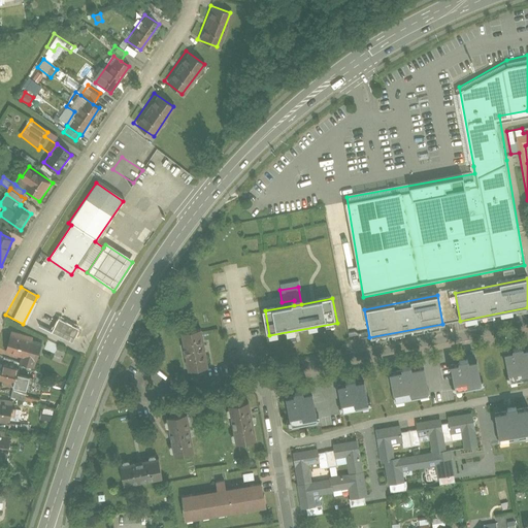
[(58,317),(52,329),(72,339),(78,327),(58,317)]
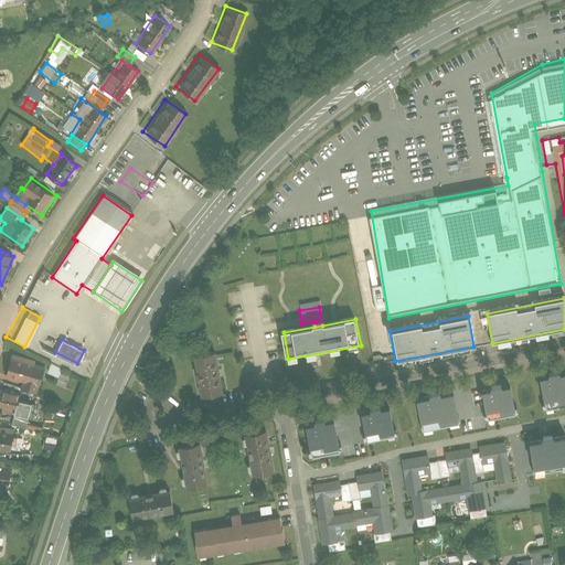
[(221,393),(213,349),(192,352),(199,396),(221,393)]
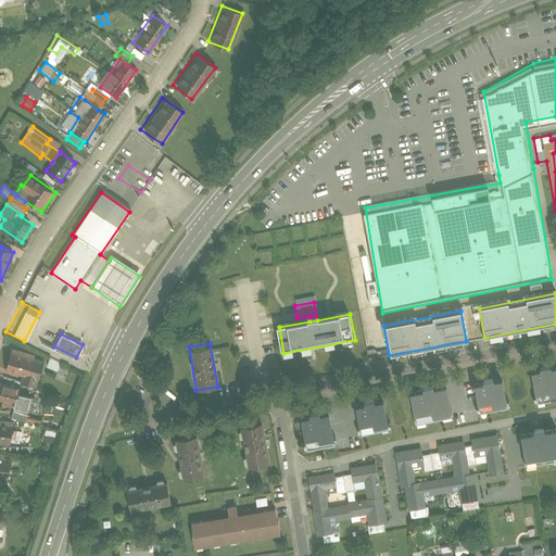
[(9,346),(2,369),(20,375),(17,381),(35,387),(42,361),(32,357),(33,354),(9,346)]
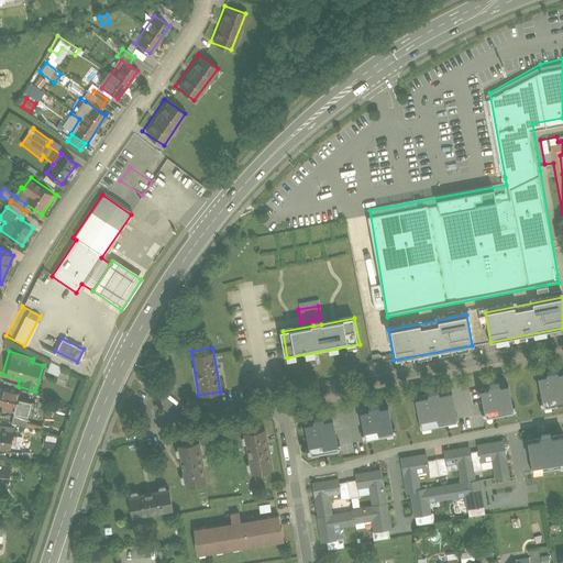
[(47,371),(58,374),(62,365),(51,362),(47,371)]
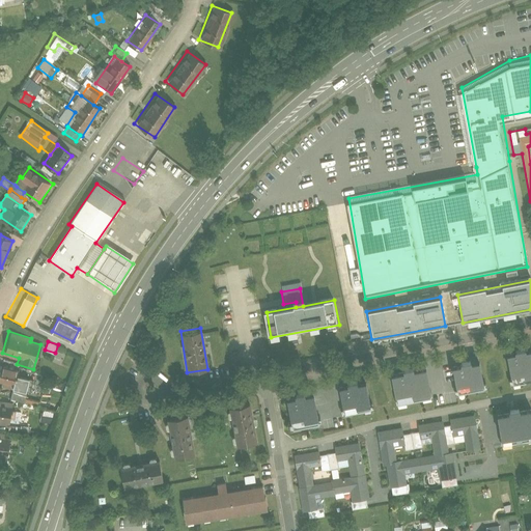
[(530,382),(530,352),(527,353),(527,350),(518,352),(518,354),(508,356),(513,386),(530,382)]
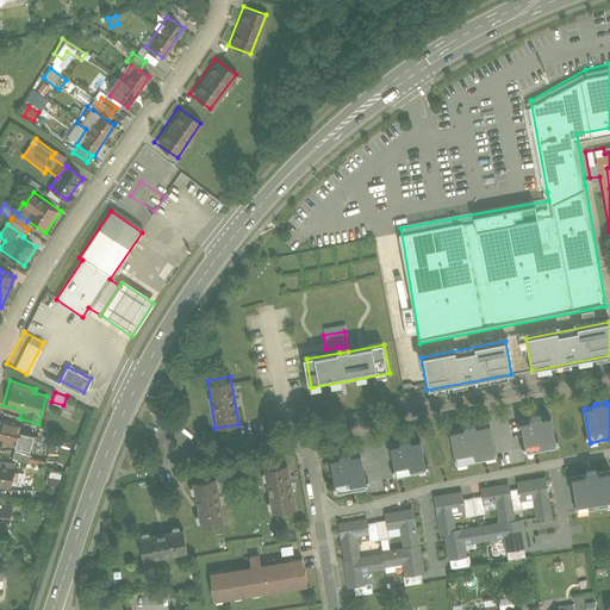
[(559,449),(553,415),(543,417),(543,414),(533,416),(533,418),(522,419),(528,455),(559,449)]
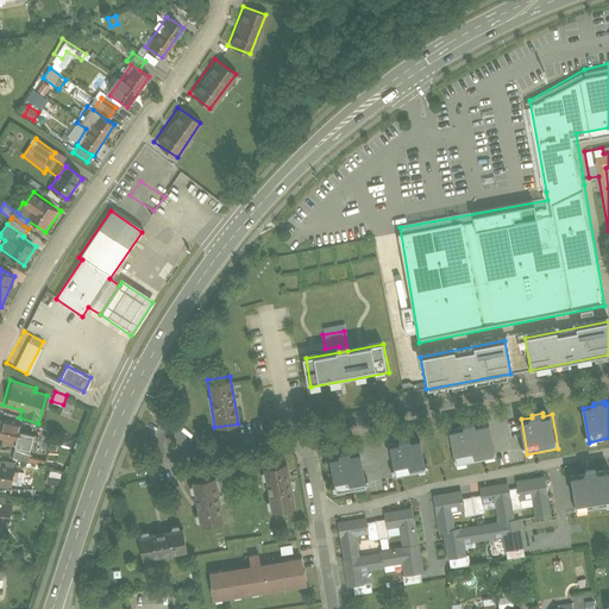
[(0,438),(1,439),(0,443),(24,447),(25,444),(36,446),(38,434),(17,429),(18,422),(0,419),(0,438)]
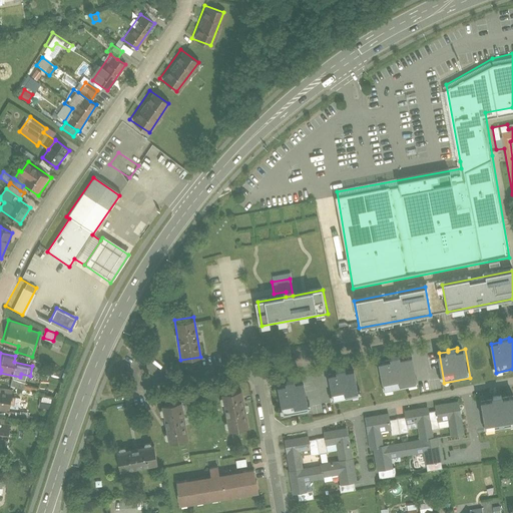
[(418,386),(413,356),(400,359),(400,356),(389,358),(390,361),(379,362),(385,392),(418,386)]
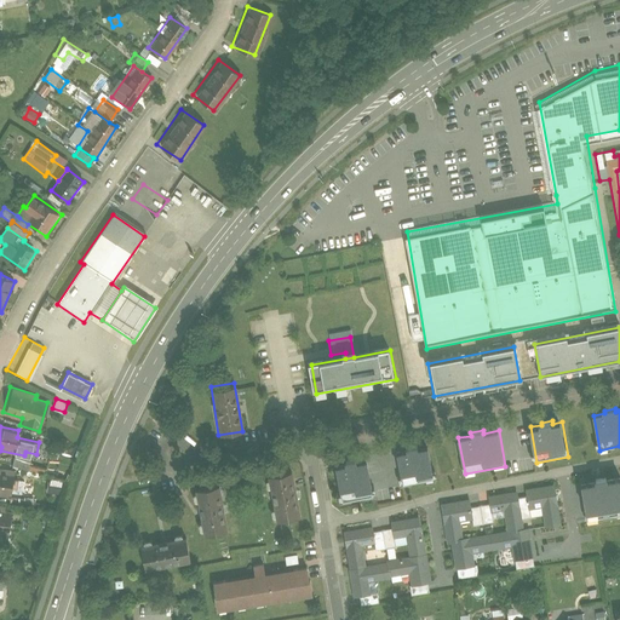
[(435,481),(429,446),(420,447),(419,445),(408,446),(408,449),(397,451),(403,486),(435,481)]
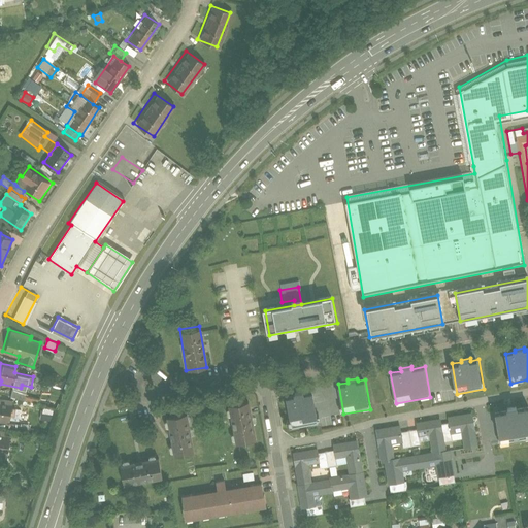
[(10,389),(10,398),(26,398),(26,389),(10,389)]
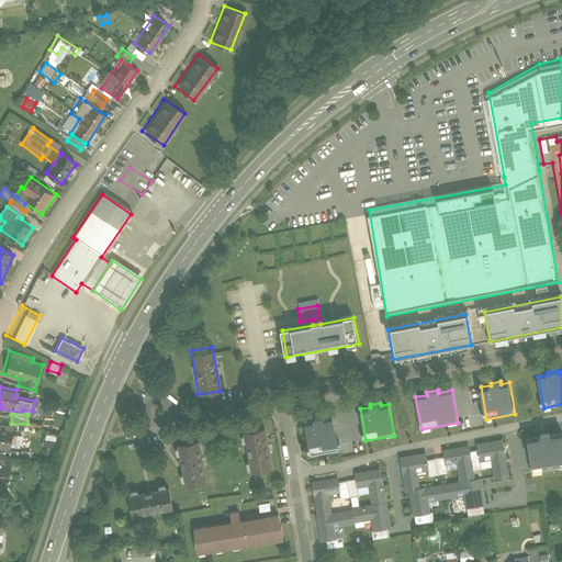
[(339,450),(333,418),(325,419),(324,417),(314,418),(315,422),(304,423),(310,454),(339,450)]
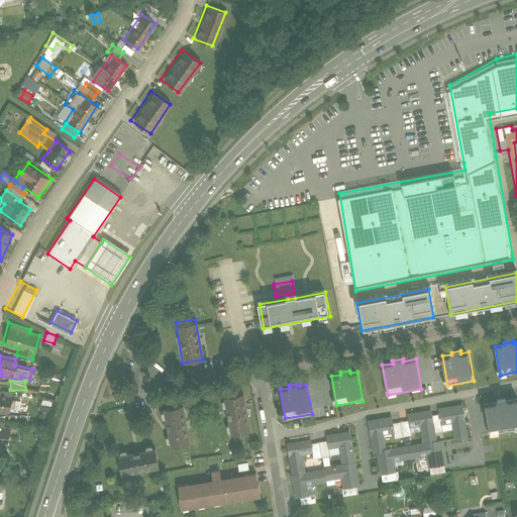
[(0,390),(0,412),(18,415),(21,396),(10,395),(10,392),(0,390)]
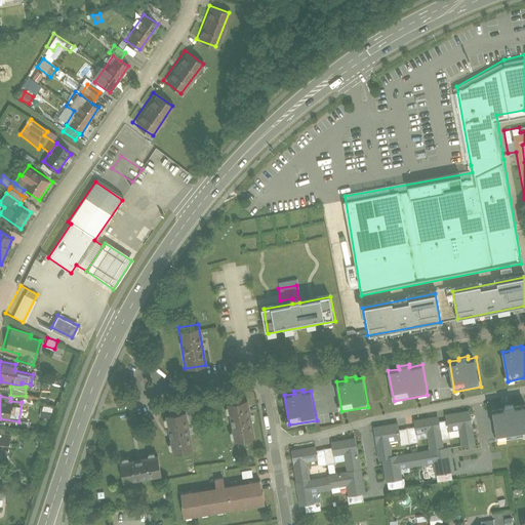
[(252,437),(245,396),(225,400),(232,440),(252,437)]
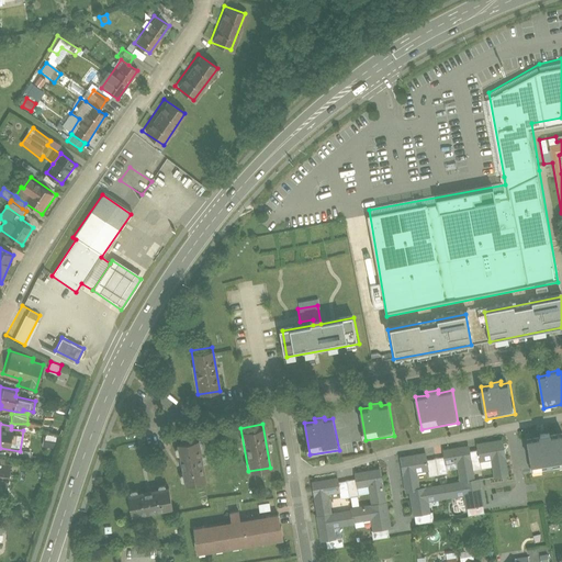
[(561,465),(561,436),(553,438),(552,434),(541,436),(541,439),(528,442),(532,471),(561,465)]
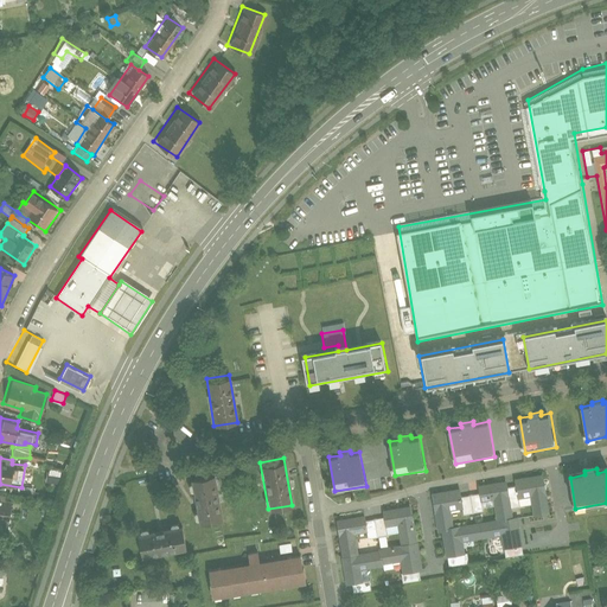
[(221,518),(212,471),(190,475),(198,523),(221,518)]
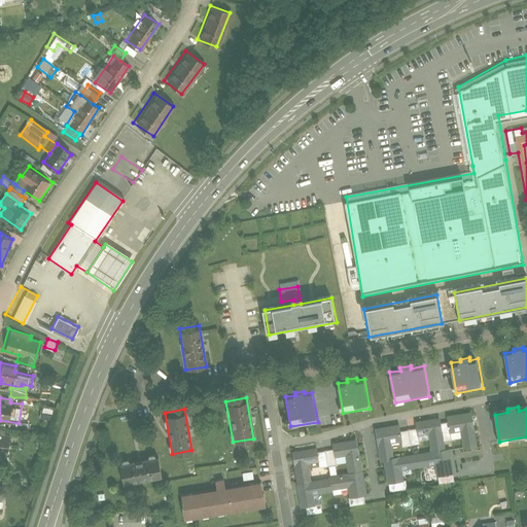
[(470,412),(446,416),(447,423),(449,433),(460,431),(461,438),(462,448),(476,446),(470,412)]
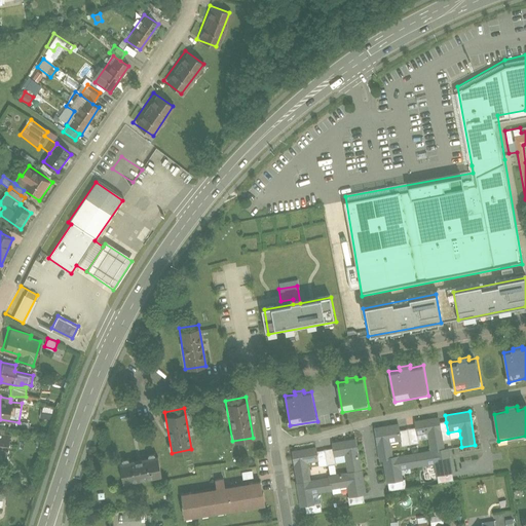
[(400,441),(399,431),(398,424),(375,427),(379,462),(382,461),(385,484),(387,484),(404,482),(402,470),(434,465),(436,477),(437,477),(452,475),(448,449),(444,450),(442,441),(440,423),(439,418),(415,421),(416,428),(417,435),(428,433),(431,452),(393,458),(391,442),(400,441)]
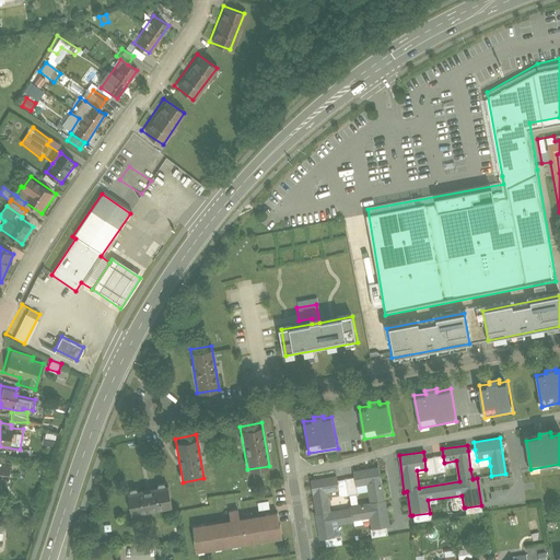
[(475,450),(468,451),(470,469),(490,466),(489,458),(477,461),(475,450)]
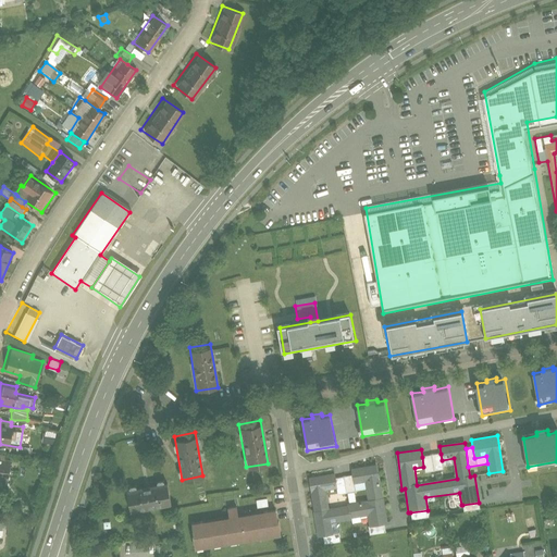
[(0,474),(7,475),(9,457),(4,456),(4,454),(0,453),(0,474)]
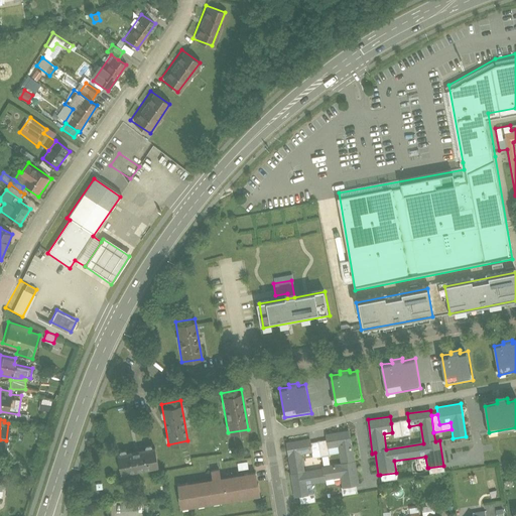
[(392,432),(393,438),(410,435),(409,426),(408,420),(391,423),(392,432)]
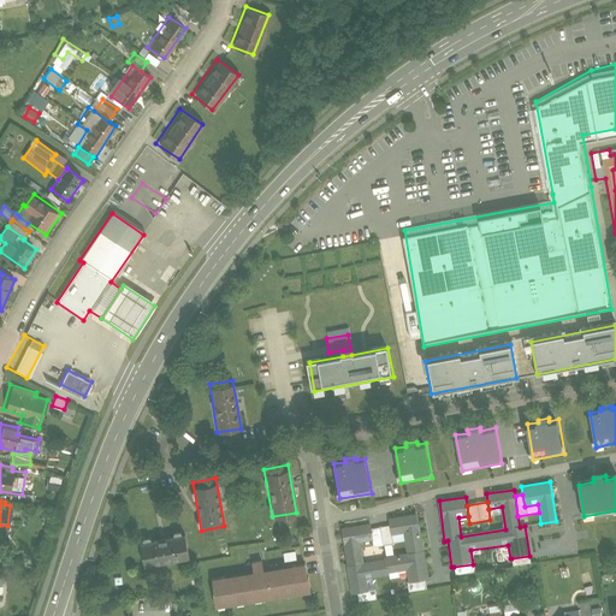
[(371,539),(369,528),(368,525),(342,528),(351,593),(357,592),(368,591),(366,579),(389,575),(388,573),(407,570),(408,581),(425,579),(427,579),(419,513),(388,517),(389,526),(391,535),(402,534),(404,552),(384,556),(385,558),(363,561),(360,542),(371,539)]
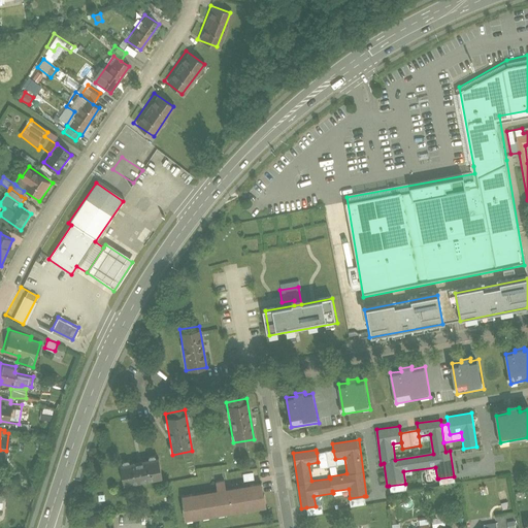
[(318,462),(319,468),(335,466),(335,459),(333,451),(317,453),(318,462)]
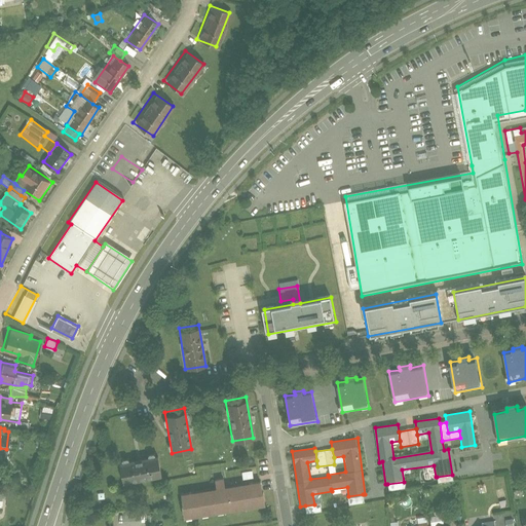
[(156,455),(115,461),(118,482),(159,475),(156,455)]
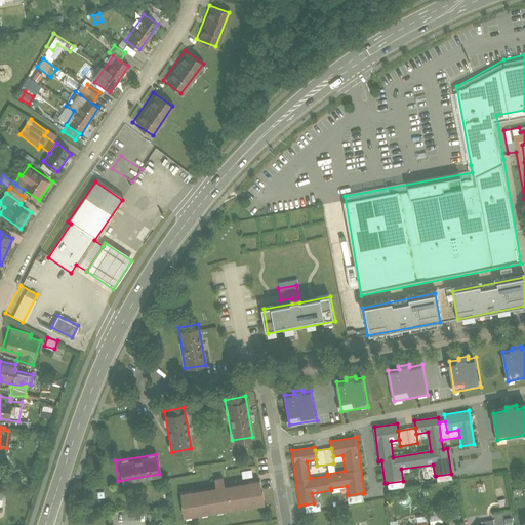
[(451,474),(436,476),(437,482),(451,480),(451,474)]
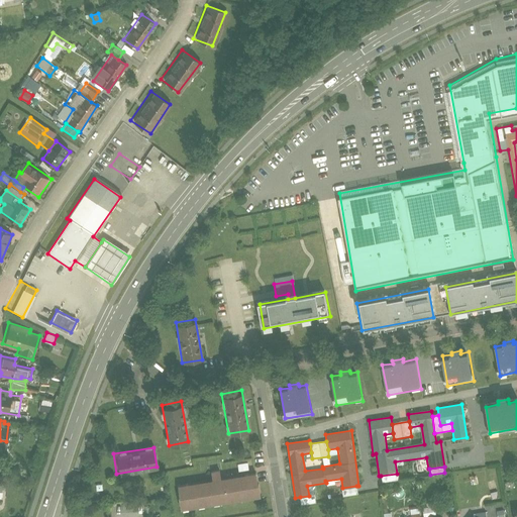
[(183,510),(261,499),(257,475),(222,480),(221,473),(212,475),(214,482),(180,487),(183,510)]
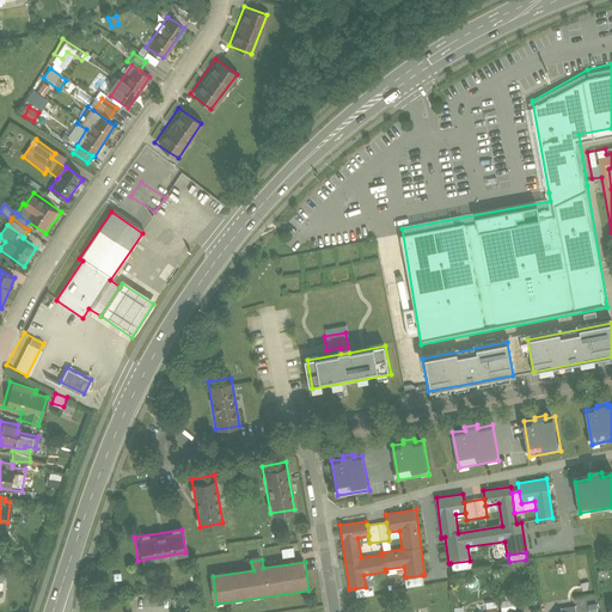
[(470,561),(451,563),(452,571),(472,569),(471,560),(470,561)]
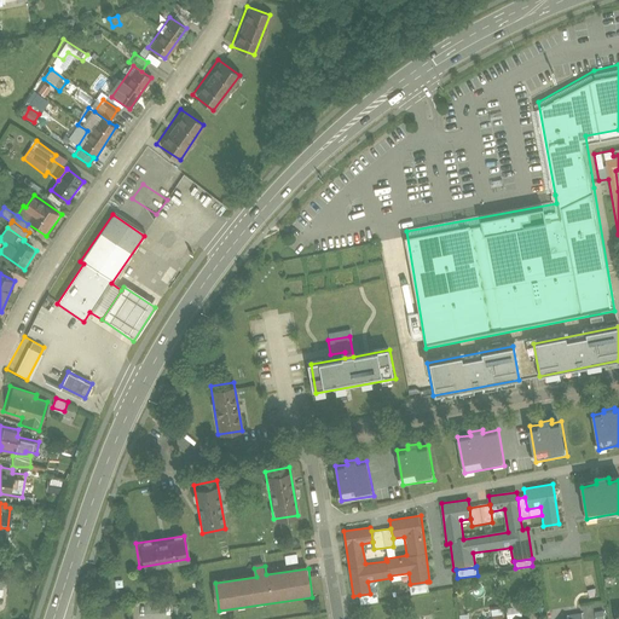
[(428,591),(427,582),(410,584),(409,585),(410,594),(428,591)]
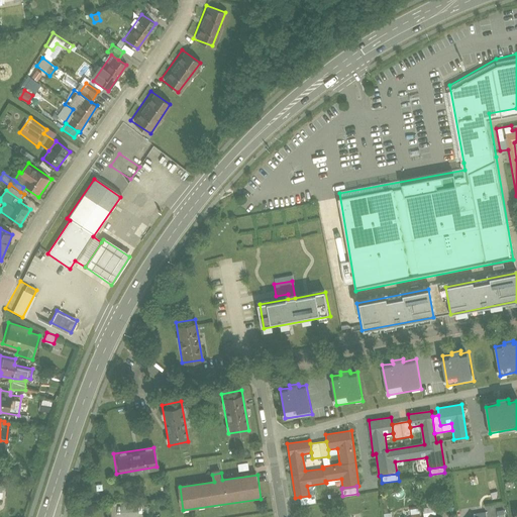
[(314,495),(309,496),(300,497),(302,505),(315,503),(314,495)]
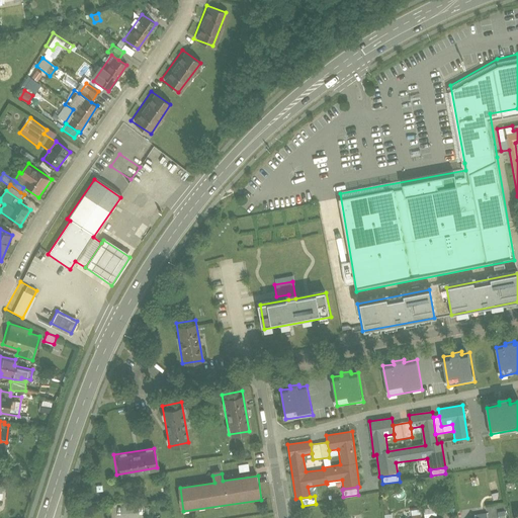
[(429,517),(430,517),(426,517),(418,517),(417,508),(408,510),(409,517),(429,517)]
